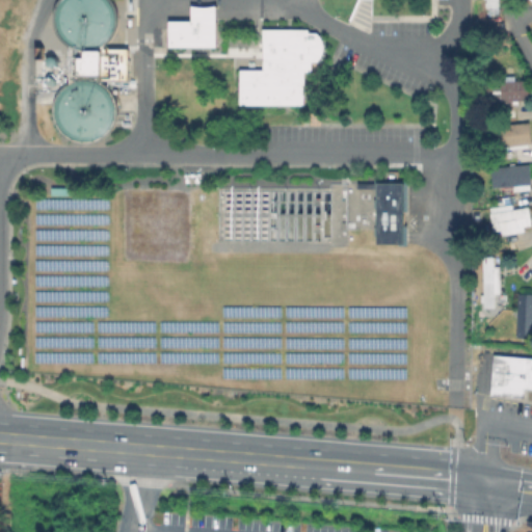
[(501,0),(502,8),(488,8),(487,0),(501,0)]
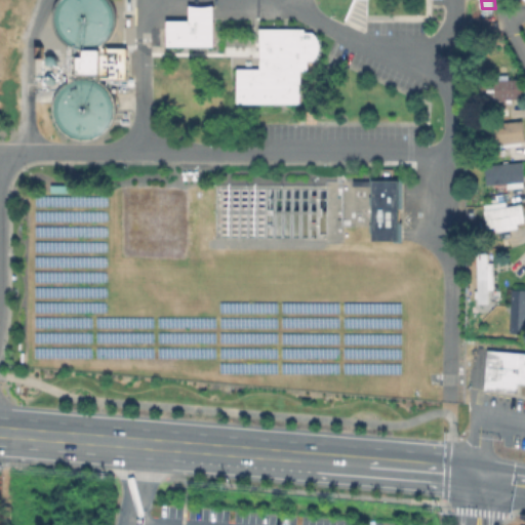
[(216,7),(216,48),(167,48),(167,21),(189,21),(190,7),(216,7)]
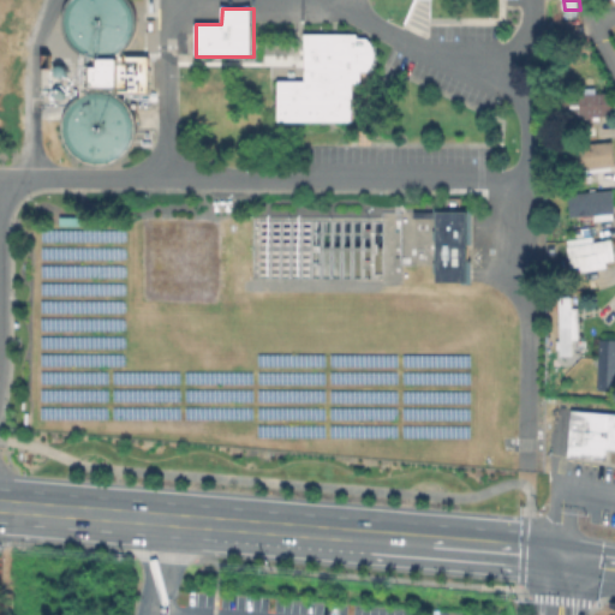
[(374,37),(374,75),(359,75),(359,89),(353,89),(353,123),(278,123),(278,81),(303,81),(303,37),(374,37)]
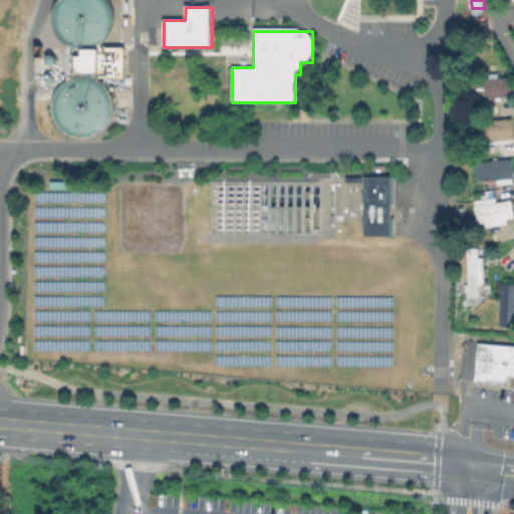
[(127,48),(127,79),(71,79),(71,48),(127,48)]
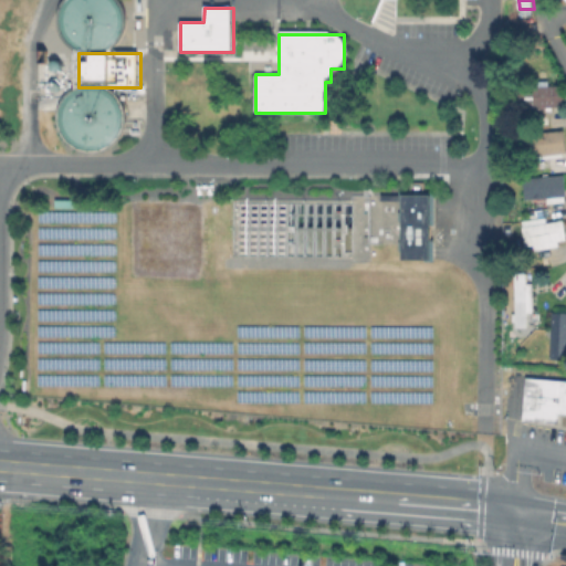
[(116,86),(58,91),(61,148),(108,145),(107,136),(121,135),(116,86)]
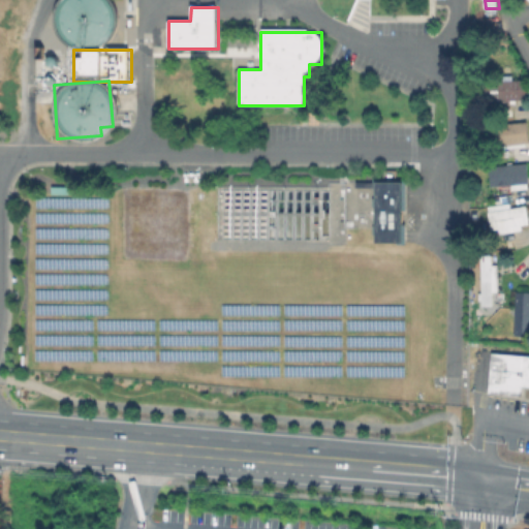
[(528,102),(518,103),(518,106),(512,106),(512,103),(485,104),(484,84),(528,82),(528,102)]
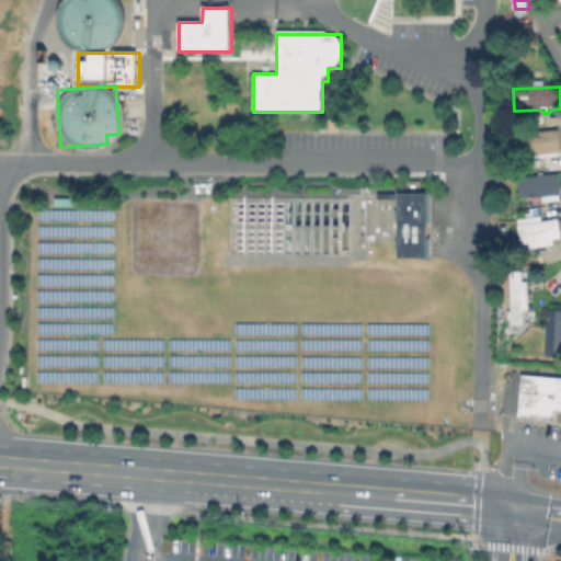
[(560,155),(554,156),(554,159),(549,160),(548,157),(529,159),(527,136),(560,132),(560,155)]
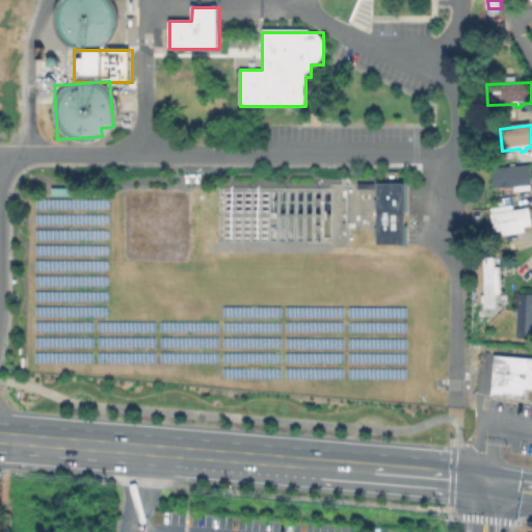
[(531,192),(516,193),(515,189),(496,190),(494,170),(531,166),(531,192)]
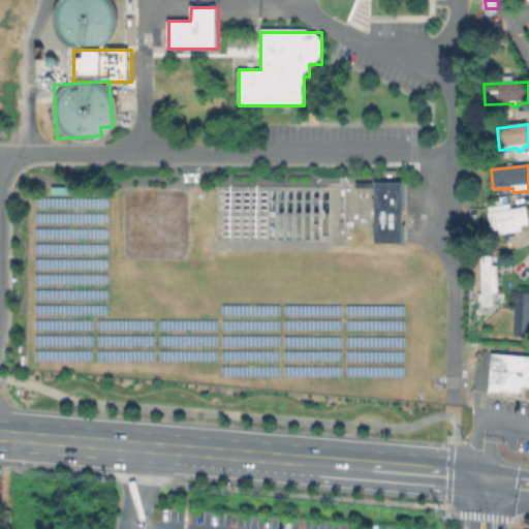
[(406,181),(405,242),(376,242),(377,181),(406,181)]
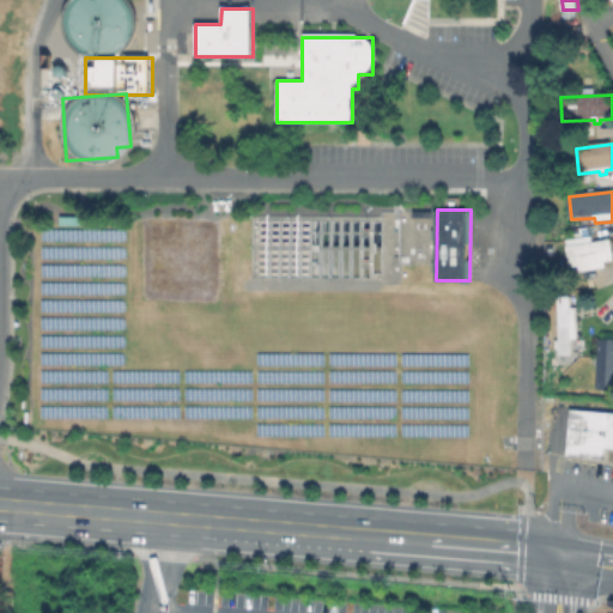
[(593,238),(594,244),(612,241),(612,248),(612,262),(606,263),(607,269),(582,274),(581,268),(571,269),(568,249),(569,249),(568,243),(593,238)]
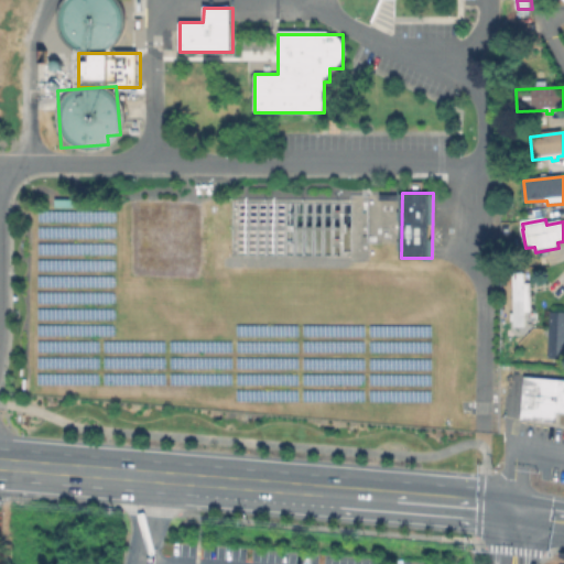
[(533,288),(533,316),(527,316),(527,332),(516,332),(516,326),(512,326),(512,317),(516,317),(514,277),(527,277),(527,288),(533,288)]
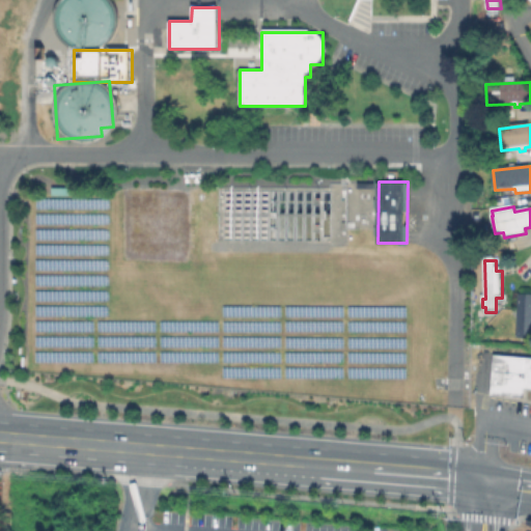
[(530,339),(518,339),(519,319),(515,319),(515,312),(519,312),(520,296),(530,296),(530,339)]
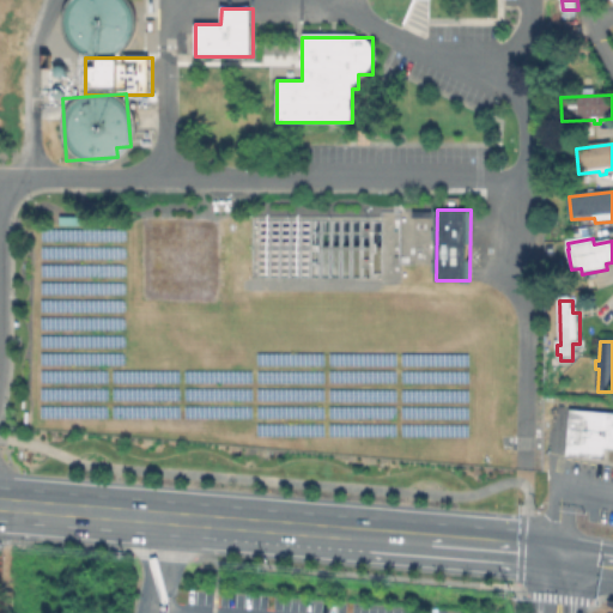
[(566,408),(612,412),(612,448),(602,448),(602,457),(563,454),(566,408)]
